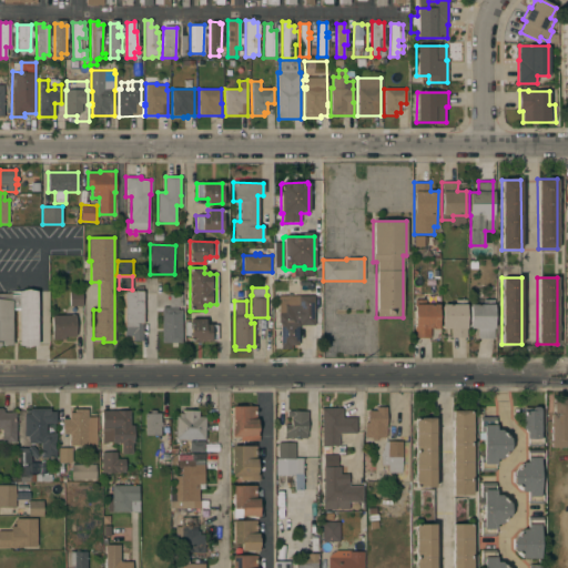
[(0,294),(19,294),(19,291),(37,291),(37,345),(18,345),(18,310),(12,310),(12,345),(0,345),(0,294)]
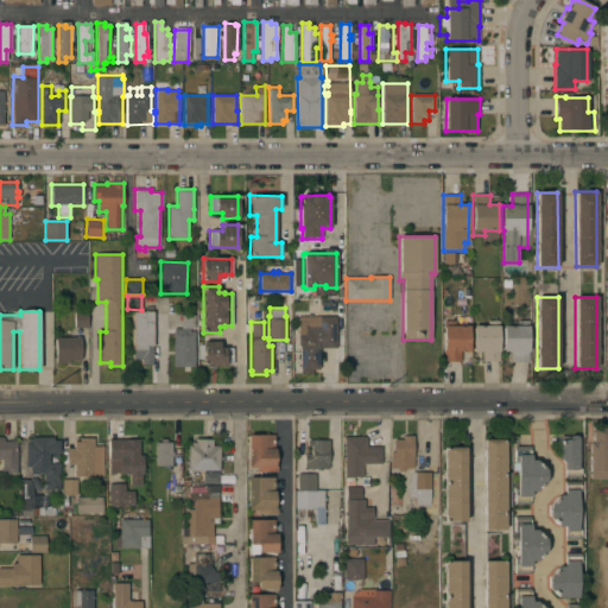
[(75,311),(88,311),(88,328),(74,328),(75,311)]
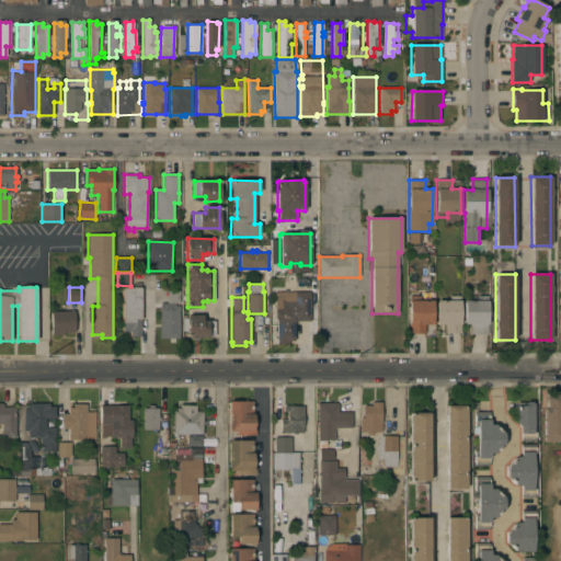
[(123,288),(141,288),(141,320),(140,320),(140,336),(130,336),(130,332),(123,332),(123,288)]
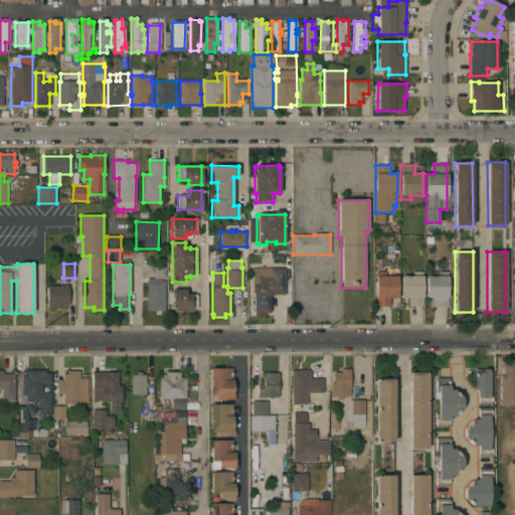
[(165,267),(165,279),(153,279),(153,267),(165,267)]
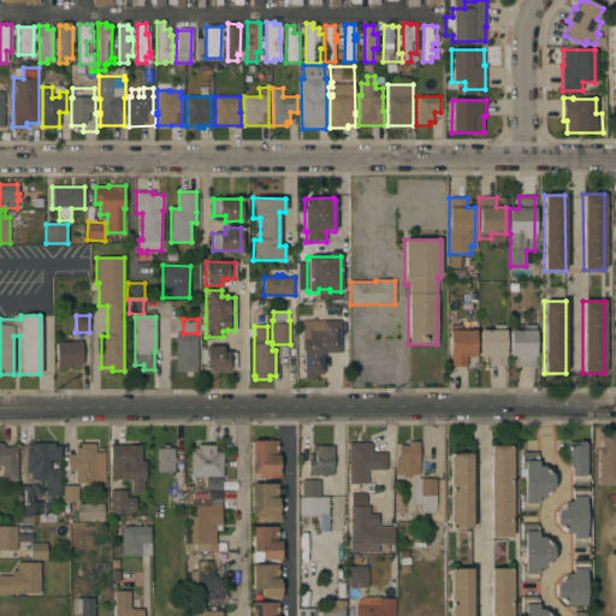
[(303,350),(302,350),(302,320),(341,321),(341,353),(323,353),(323,374),(314,374),(314,377),(317,377),(317,380),(303,380),(303,350)]
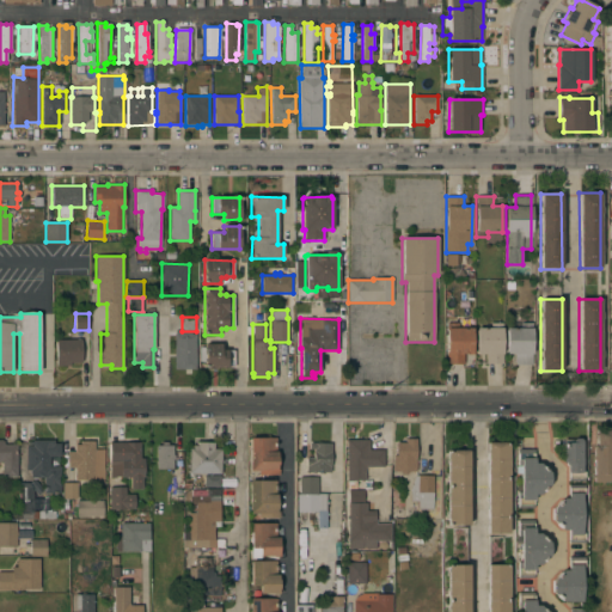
[(446,323),(458,323),(458,328),(472,328),(472,354),(463,354),(463,363),(446,363),(446,323)]
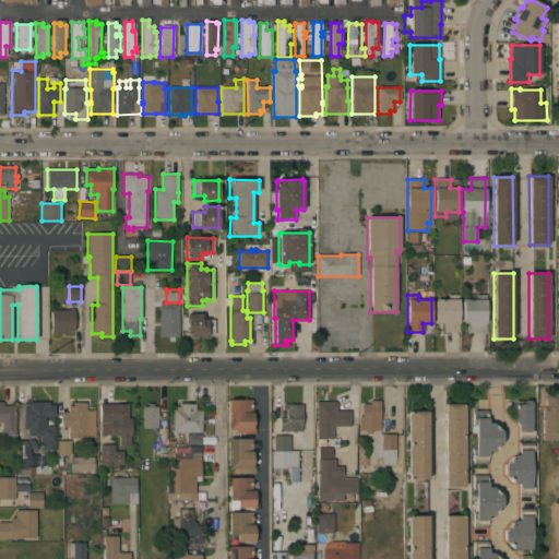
[(448,299),(448,295),(459,295),(459,333),(443,333),(443,323),(435,323),(435,299),(448,299)]
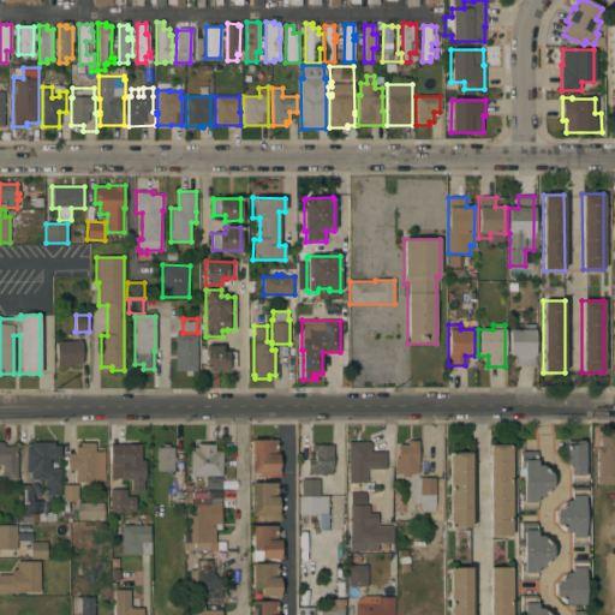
[(508,329),(523,329),(523,324),(535,324),(533,366),(517,366),(517,356),(508,356),(508,329)]
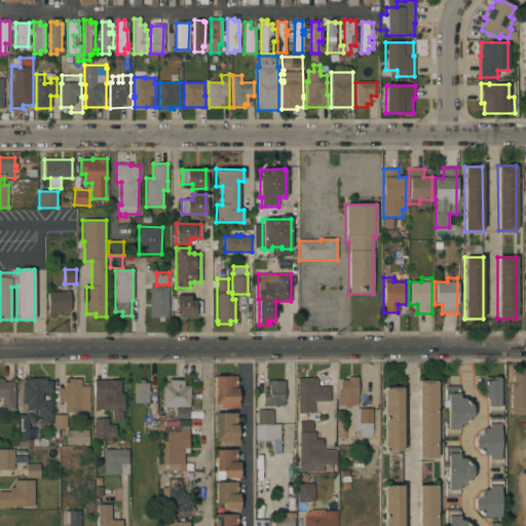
[(150,287),(168,287),(168,317),(149,317),(150,287)]
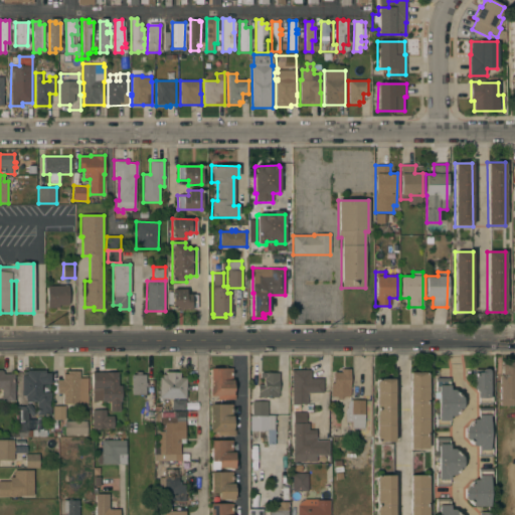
[(67,286),(68,305),(58,305),(58,308),(47,308),(47,286),(67,286)]
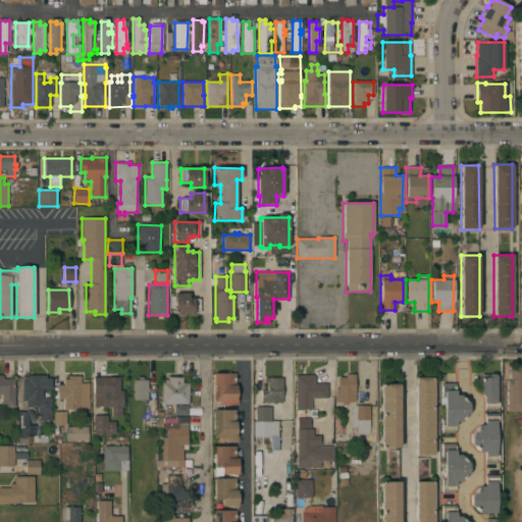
[(188,294),(188,299),(199,299),(199,313),(174,313),(174,294),(188,294)]
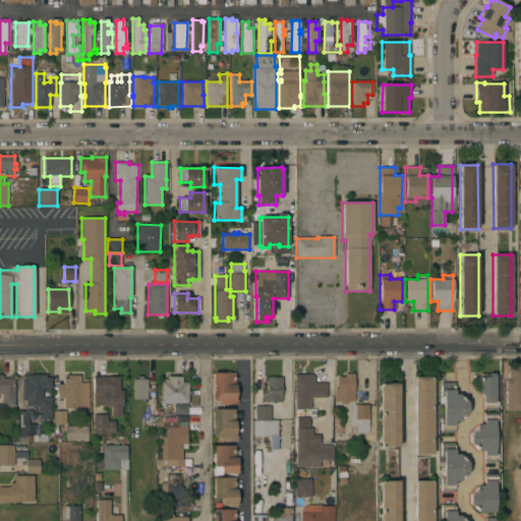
[(520,410),(506,411),(506,380),(508,380),(508,364),(520,364),(520,410)]
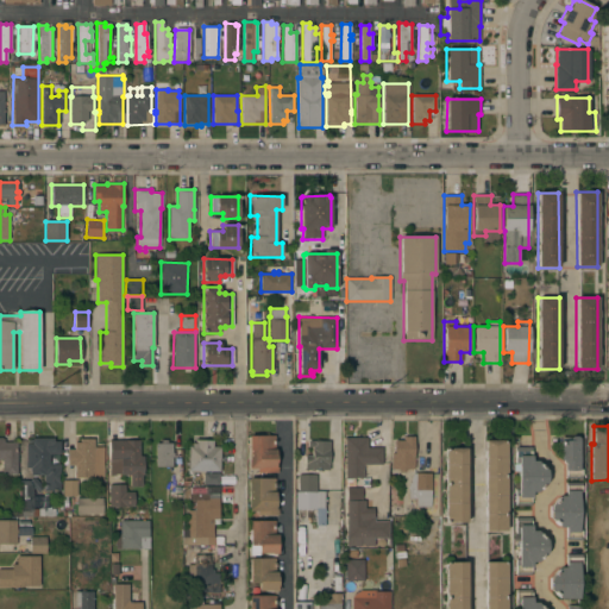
[(248,435),(275,435),(275,451),(278,451),(278,472),(258,472),(258,469),(248,469),(248,435)]
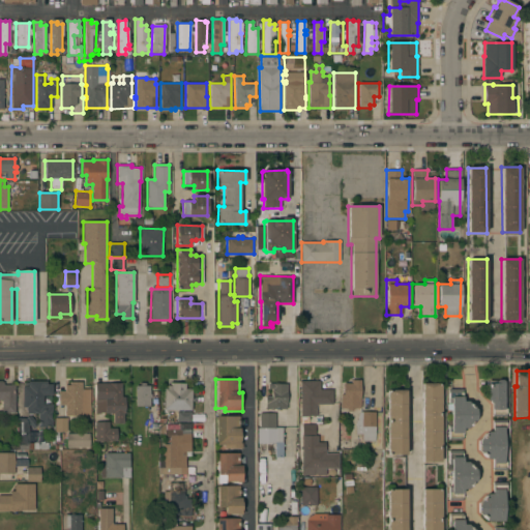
[(341,395),(343,395),(343,383),(351,383),(351,380),(360,380),(360,398),(359,398),(359,409),(352,408),(352,410),(348,410),(348,408),(341,408),(341,395)]
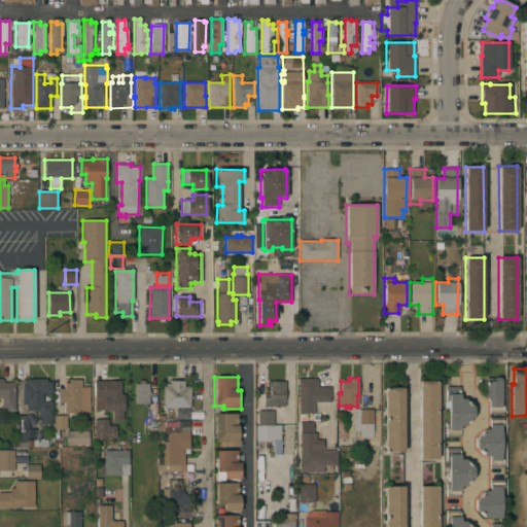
[(500,400),(502,400),(502,415),(489,415),(489,407),(488,407),(488,398),(484,398),(484,381),(485,381),(485,379),(493,379),(494,378),(498,378),(500,380),(500,400)]
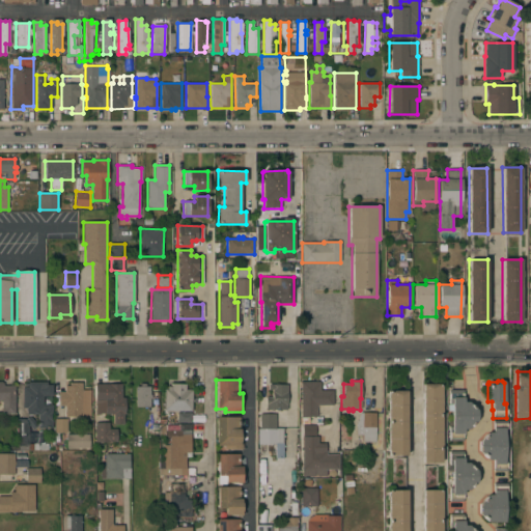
[(0,382),(2,382),(2,383),(3,383),(3,386),(15,386),(15,413),(2,414),(2,409),(0,409),(0,382)]
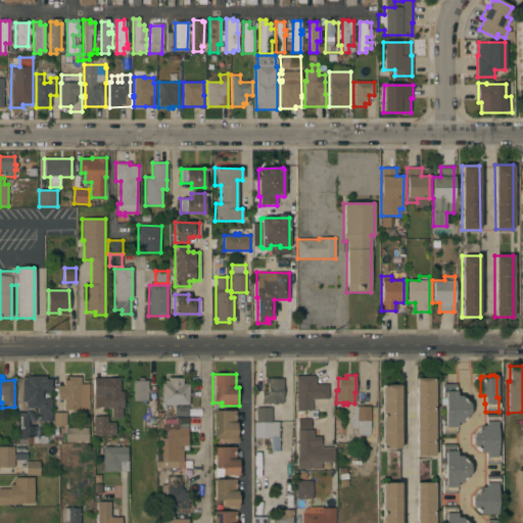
[(46,376),(46,379),(51,379),(51,390),(42,390),(42,398),(51,398),(51,422),(38,422),(38,408),(27,408),(27,401),(21,401),(22,381),(28,381),(28,376),(46,376)]
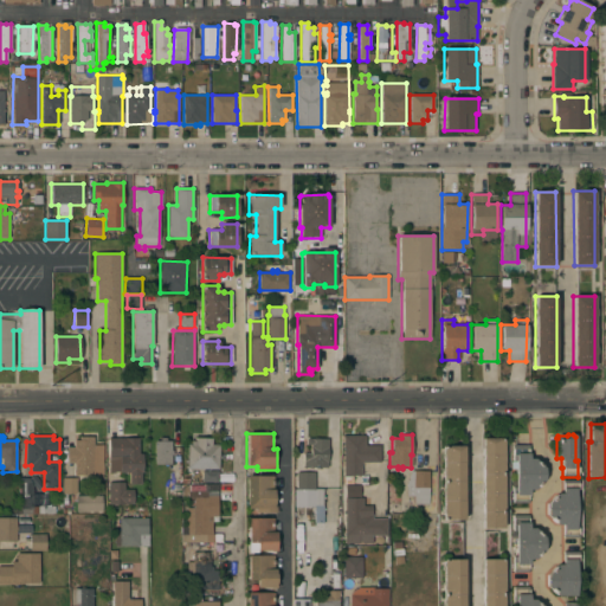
[(343,436),(365,436),(365,445),(379,445),(379,463),(361,463),(361,476),(343,476),(343,436)]
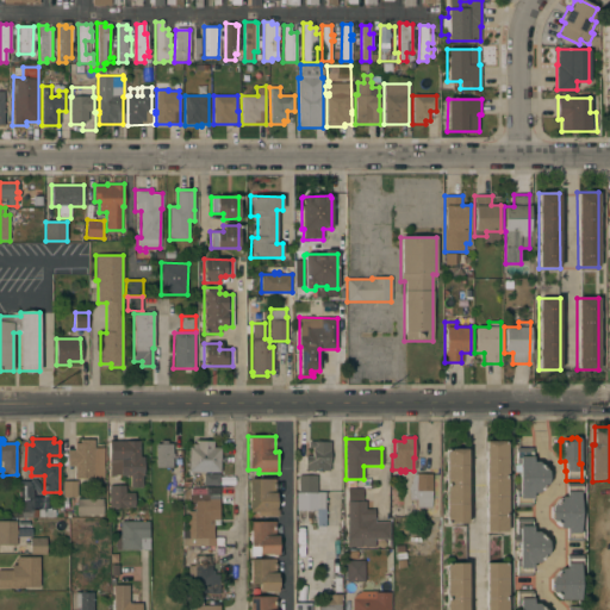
[(94,440),(94,448),(104,448),(104,481),(93,481),(93,479),(74,479),(74,466),(67,466),(68,450),(74,450),(74,443),(80,443),(80,440),(94,440)]
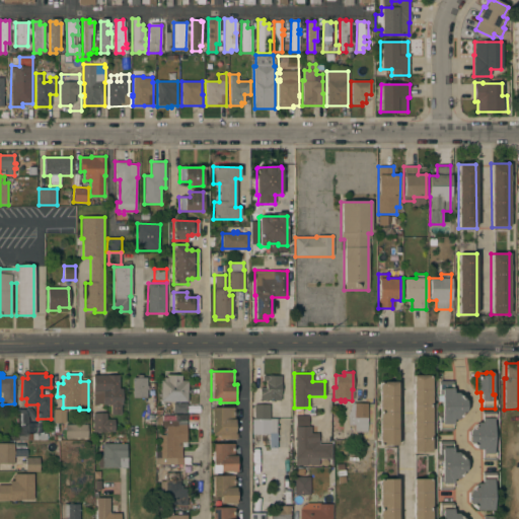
[(119,375),(119,388),(122,388),(122,404),(121,404),(121,415),(110,415),(110,404),(102,404),(102,391),(92,391),(92,375),(119,375)]
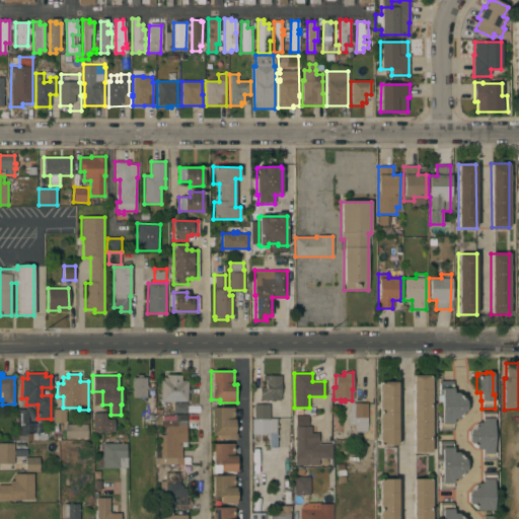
[(133,378),(137,378),(137,375),(142,375),(142,378),(146,378),(146,386),(148,386),(148,390),(146,390),(146,398),(133,398),(133,378)]
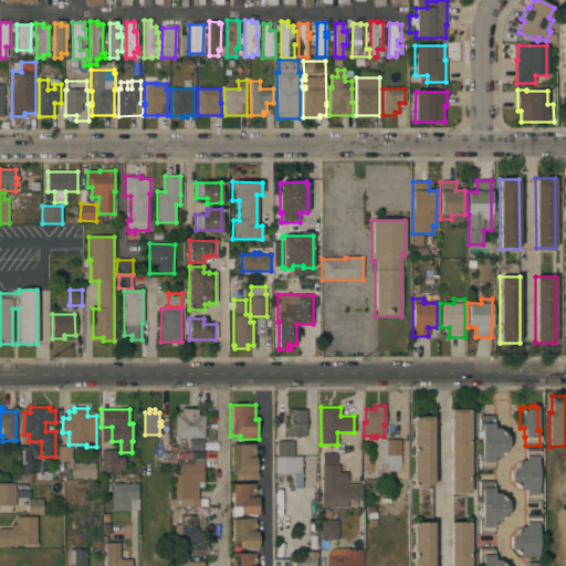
[(175,438),(175,415),(178,415),(178,412),(181,412),(181,409),(197,409),(197,416),(205,416),(203,438),(175,438)]
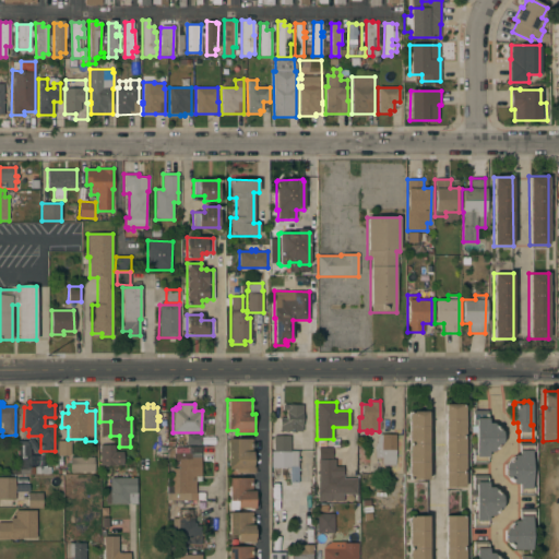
[(444,404),(464,404),(464,487),(444,487),(444,404)]
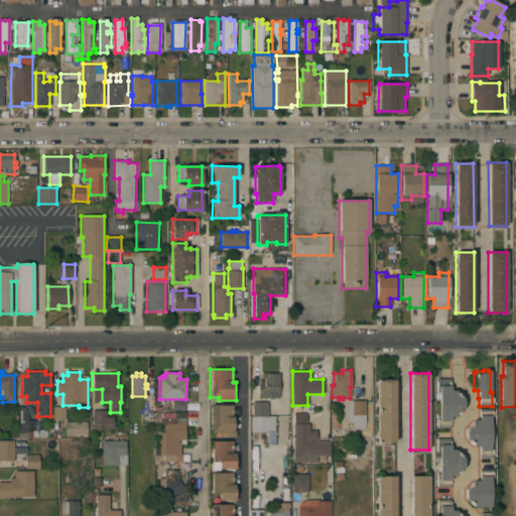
[(279,374),(278,398),(258,398),(258,386),(264,386),(264,379),(260,379),(260,374),(279,374)]
